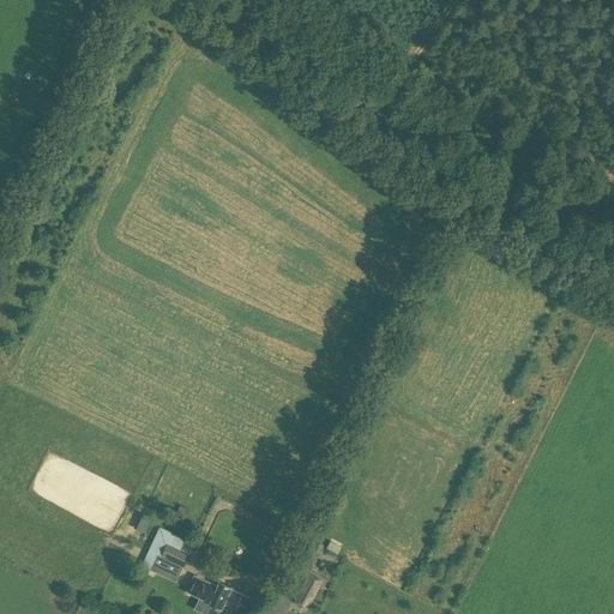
[(137,528),(144,531),(152,516),(144,512),(137,528)]
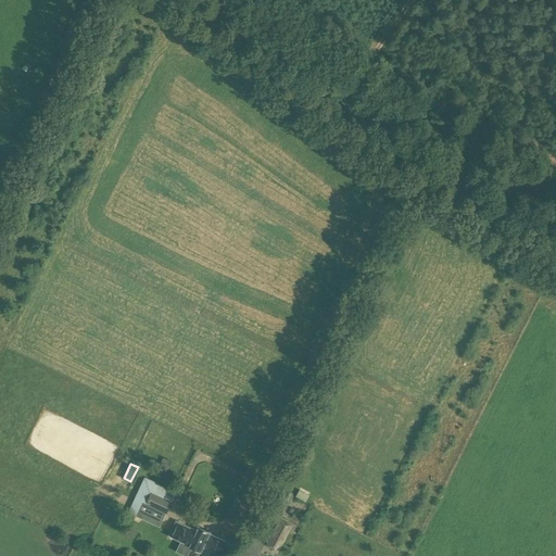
[(153,523),(153,522),(155,517),(162,520),(172,501),(141,485),(128,512),(153,523)]
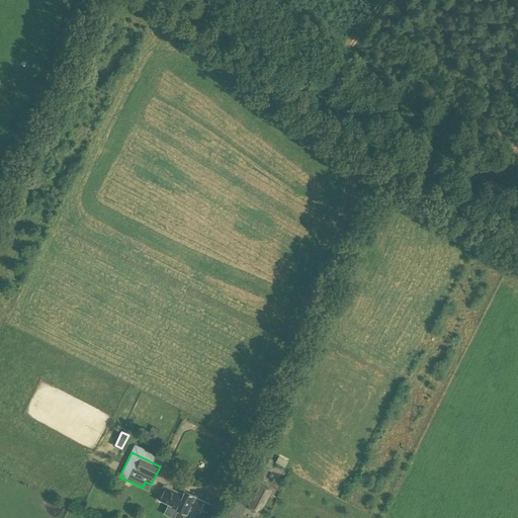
[(275,461),(285,466),(288,459),(279,455),(275,461)]
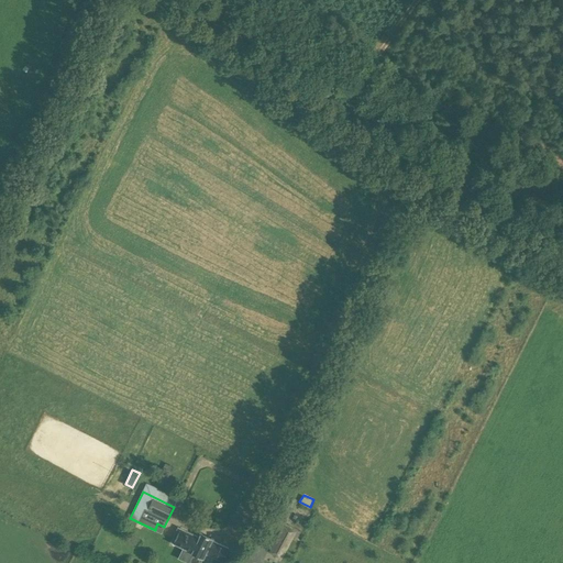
[(222,561),(229,548),(211,539),(210,543),(199,538),(199,537),(180,527),(173,543),(191,552),(195,547),(206,551),(205,553),(222,561)]
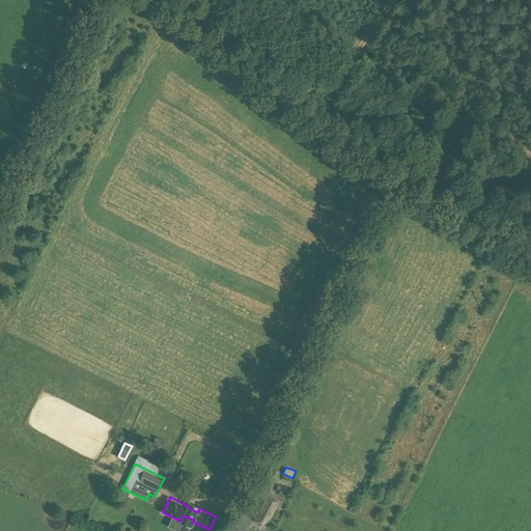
[(273,512),(272,511),(261,506),(254,521),(266,527),(273,512)]
